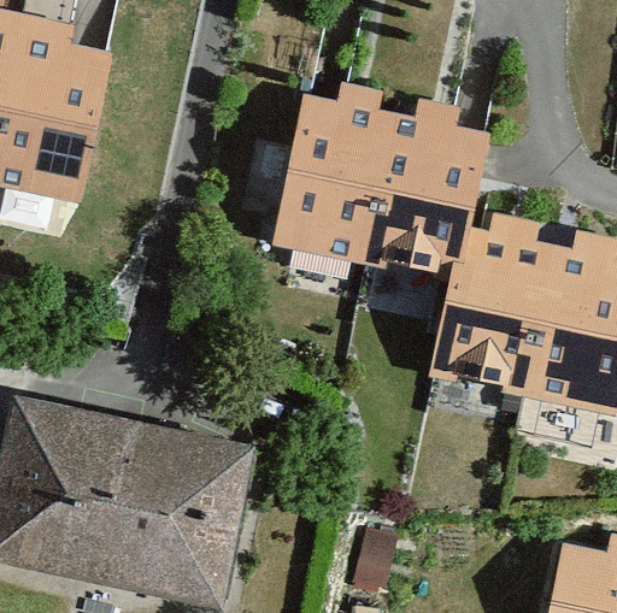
[(0,152),(23,33),(0,28),(0,152)]
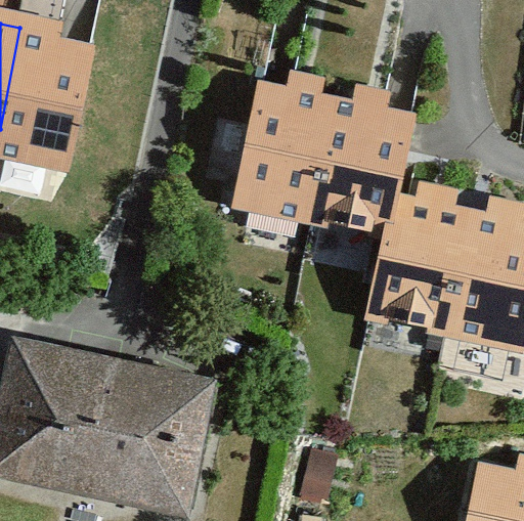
[(91,42),(19,28),(0,129),(0,150),(68,164),(91,42)]
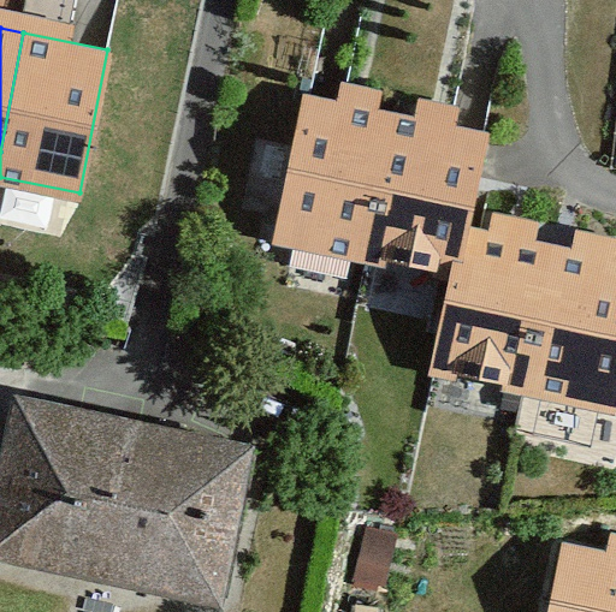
[(273,236),(365,255),(395,112),(303,93),(273,236)]
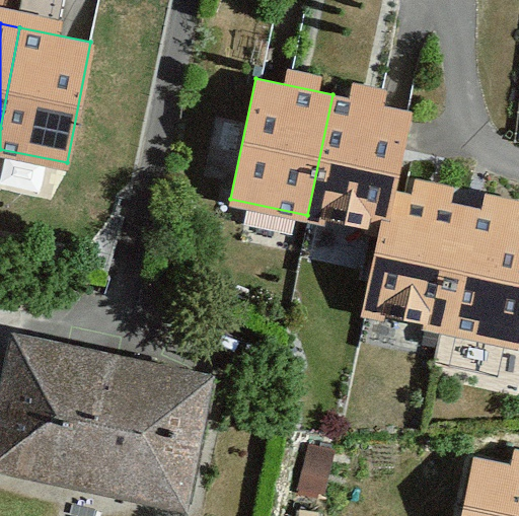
[(332,94),(307,215),(380,229),(388,190),(405,108),(332,94)]
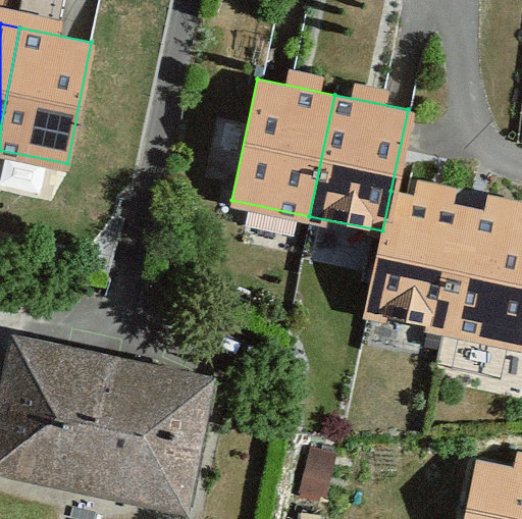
[(382,230),(365,314),(441,329),(467,207),(390,191),(382,230)]
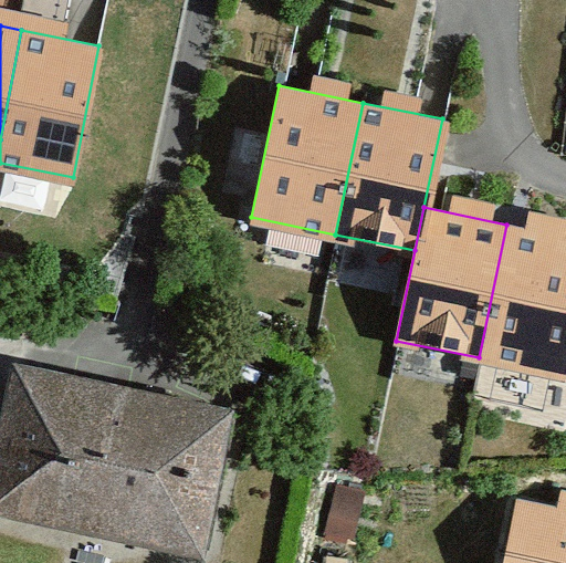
[(565,237),(506,225),(479,357),(559,374),(565,341),(565,237)]
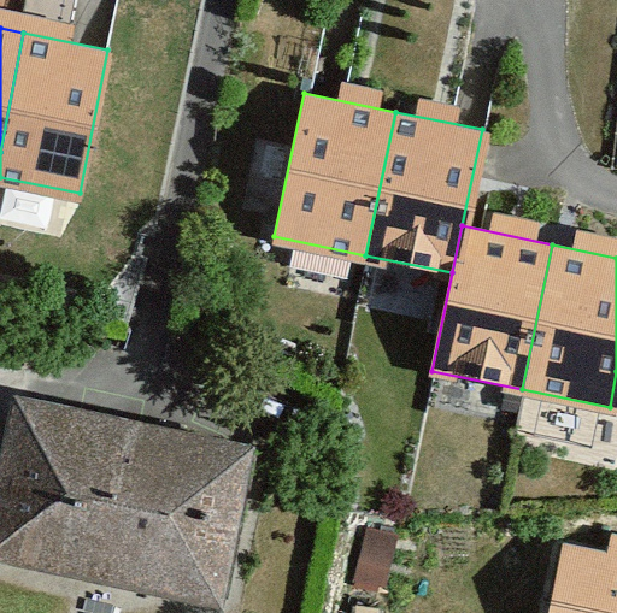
[(252,446),(17,394),(0,466),(0,552),(217,600),(252,446)]
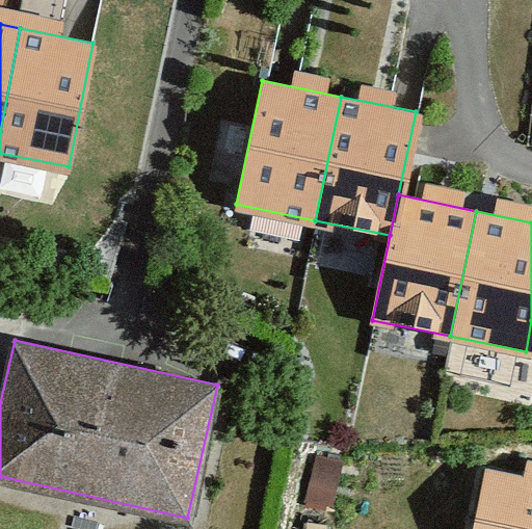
[(531,528),(531,475),(485,467),(473,528),(531,528)]
